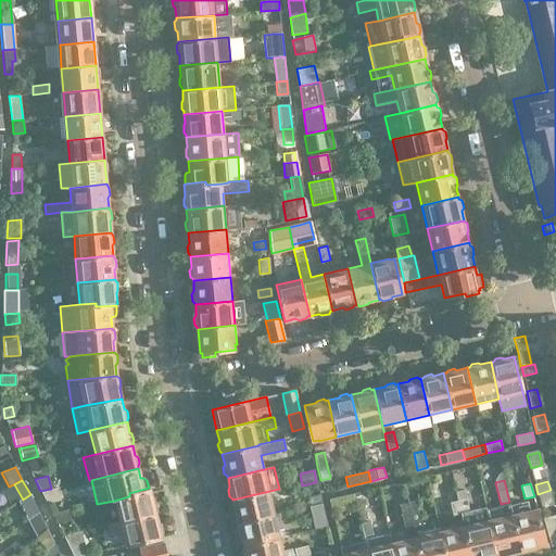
[(51,489),(40,491),(47,503),(61,500),(58,488),(51,489)]
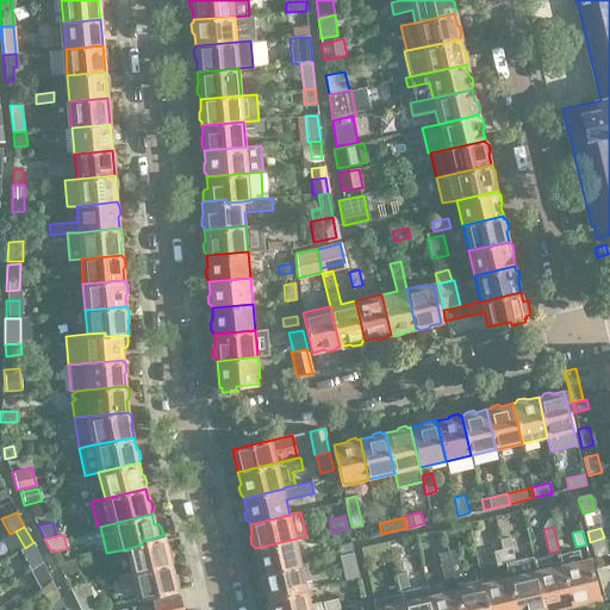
[(142,545),(125,549),(131,573),(170,562),(172,558),(170,549),(167,548),(165,537),(163,537),(163,535),(142,541),(142,545)]
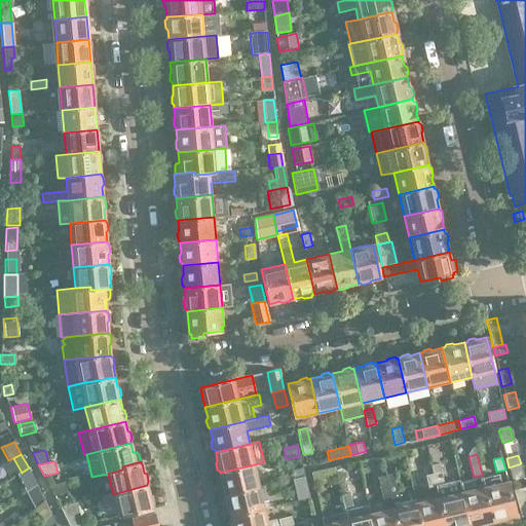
[(431,465),(434,473),(437,486),(445,525),(468,525),(461,491),(458,480),(446,483),(441,462),(431,465)]
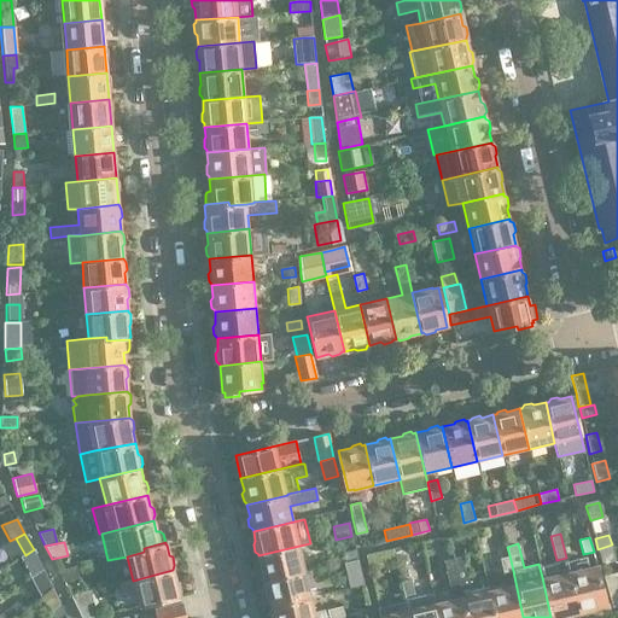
[(612,544),(598,549),(602,566),(617,561),(612,544)]
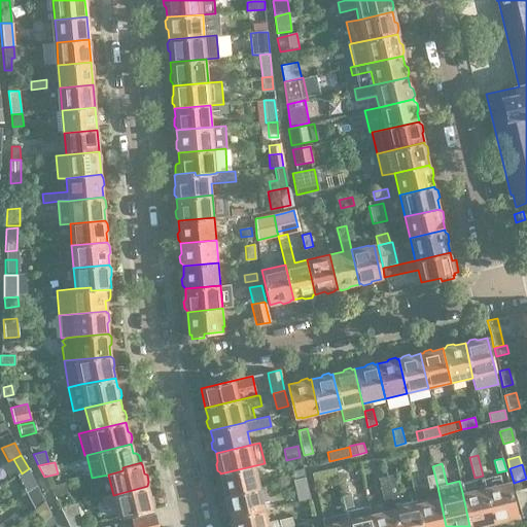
[(255,465),(220,473),(221,476),(219,478),(221,484),(223,486),(226,495),(260,487),(255,465)]
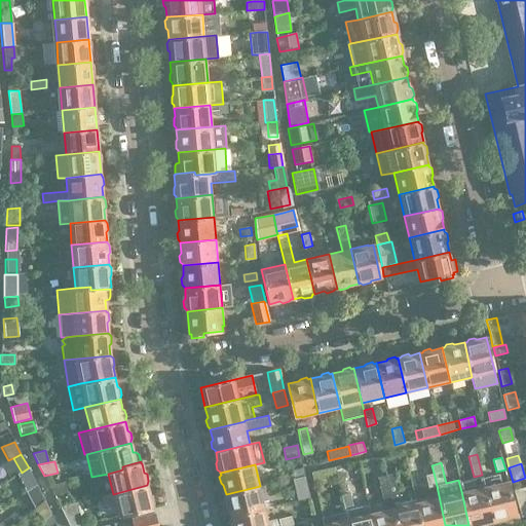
[(37,484),(29,467),(19,475),(27,491),(31,488),(37,484)]
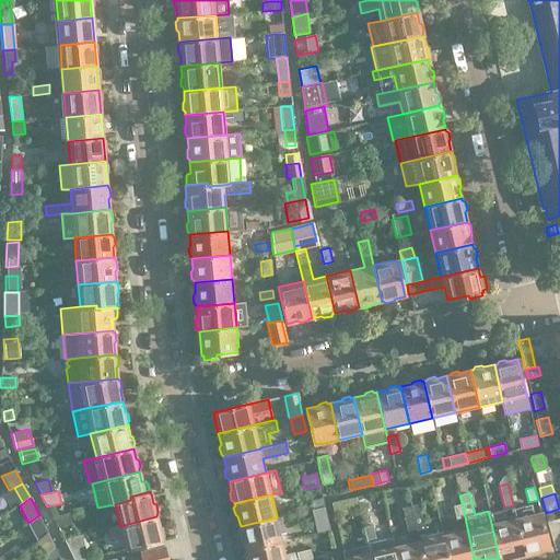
[(310,500),(312,510),(324,506),(322,498),(310,500)]
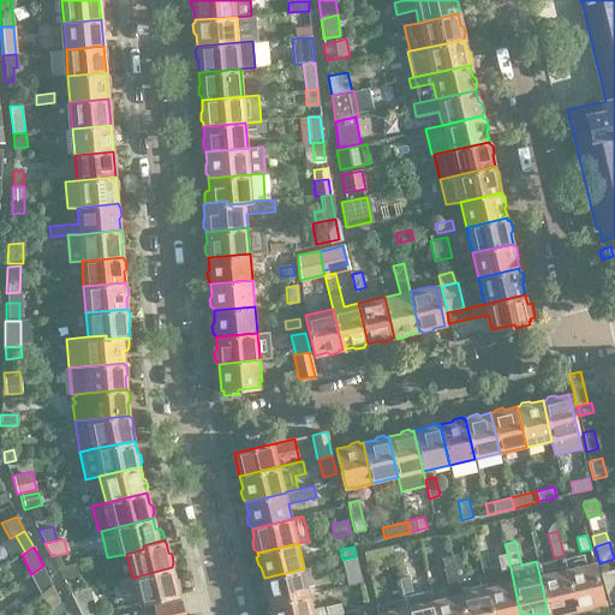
[(392,547),(364,554),(366,565),(394,559),(392,547)]
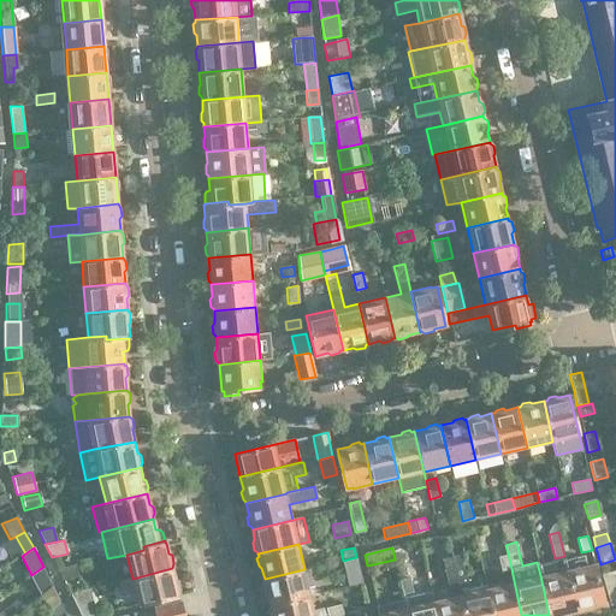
[(511,569),(508,554),(499,556),(503,570),(511,569)]
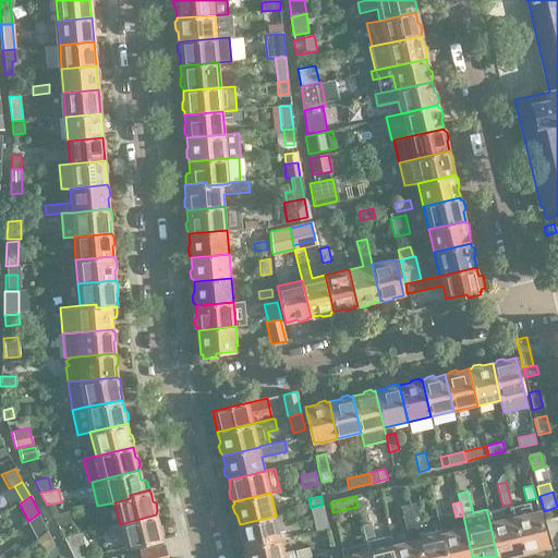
[(511,507),(514,516),(523,553),(548,547),(547,541),(548,541),(541,509),(531,511),(529,502),(511,507)]
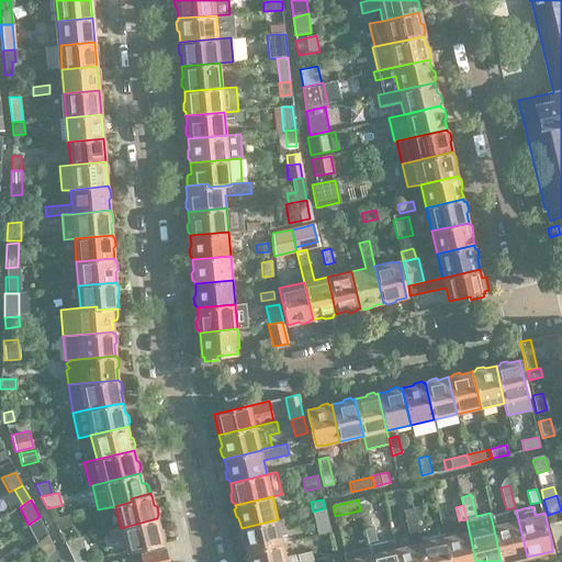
[(326,508),(325,508),(313,512),(312,512),(317,535),(330,531),(326,508)]
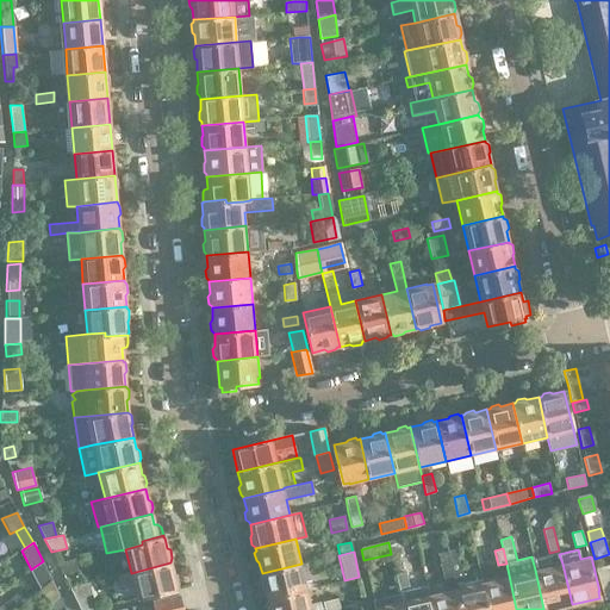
[(448,561),(446,552),(437,553),(443,578),(452,577),(448,561)]
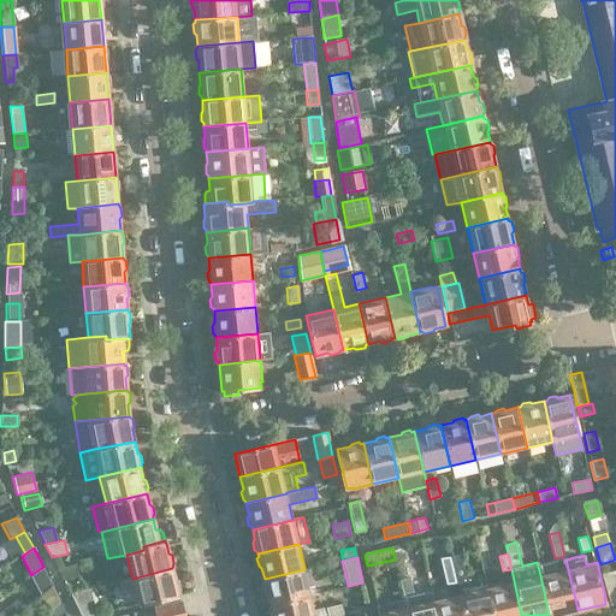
[(460,594),(458,594),(463,615),(492,615),(486,587),(469,592),(463,564),(452,567),(460,594)]
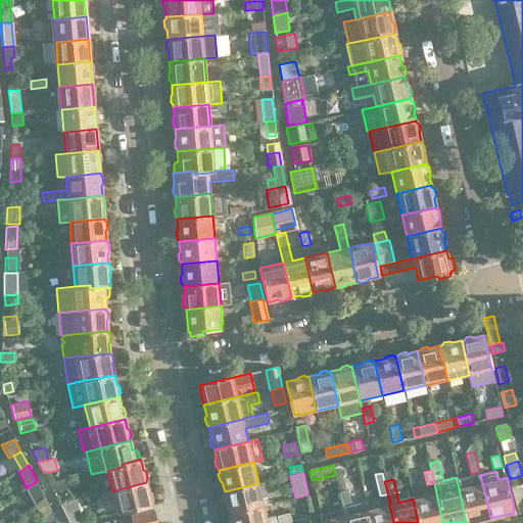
[(63,480),(49,483),(54,493),(65,487),(63,480)]
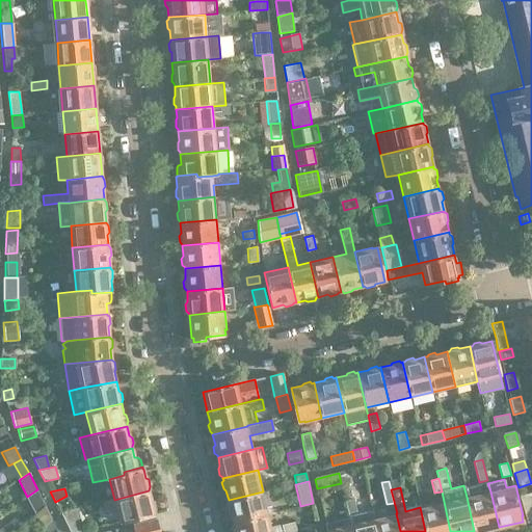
[(26,498),(35,514),(45,507),(37,489),(26,498)]
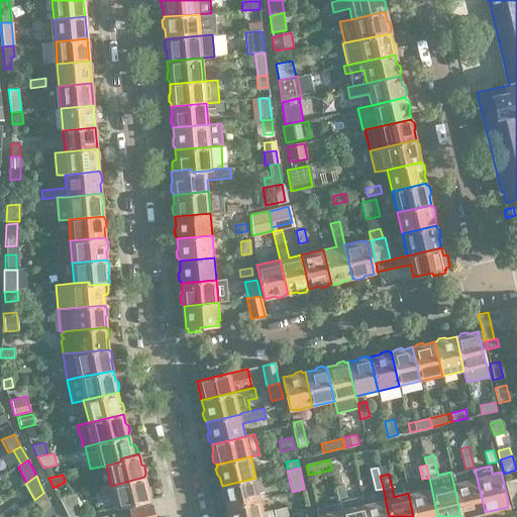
[(144,477),(111,486),(100,488),(102,498),(113,496),(116,508),(141,503),(141,501),(149,499),(149,498),(150,495),(149,488),(146,487),(144,477)]
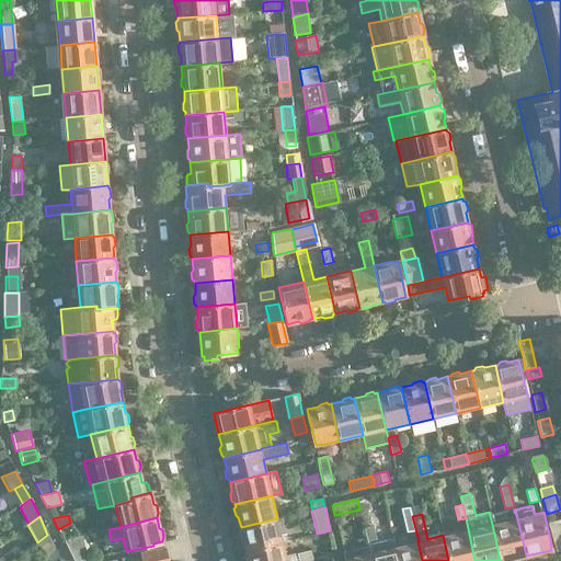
[(277,518),(241,527),(241,529),(239,531),(241,538),(243,540),(247,551),(283,542),(288,541),(286,534),(281,535),(277,518)]
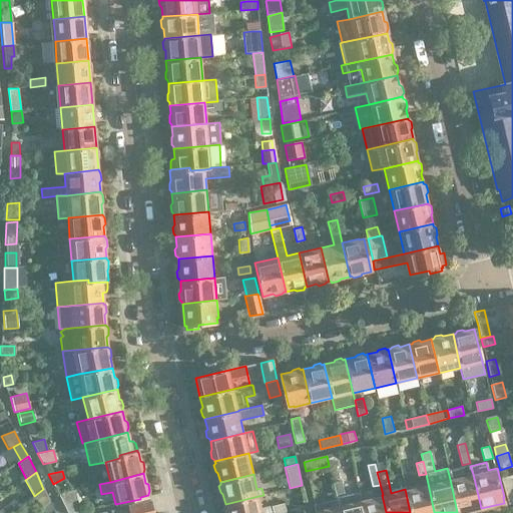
[(473,474),(450,479),(457,512),(467,512),(471,512),(471,511),(481,508),(473,474)]
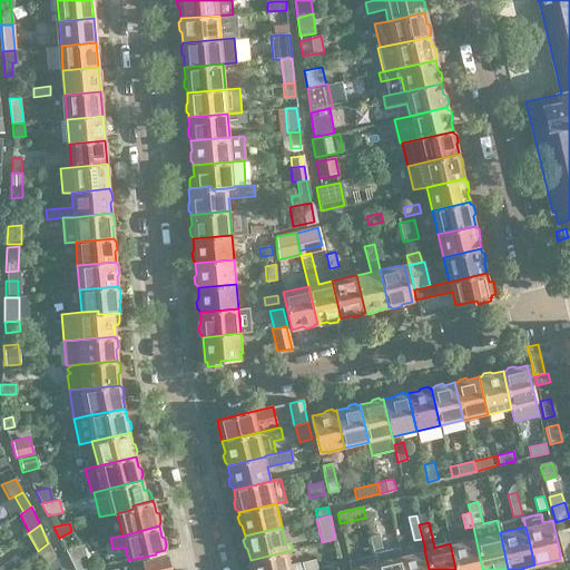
[(569,527),(558,530),(557,531),(562,552),(564,552),(566,558),(569,557),(569,527)]
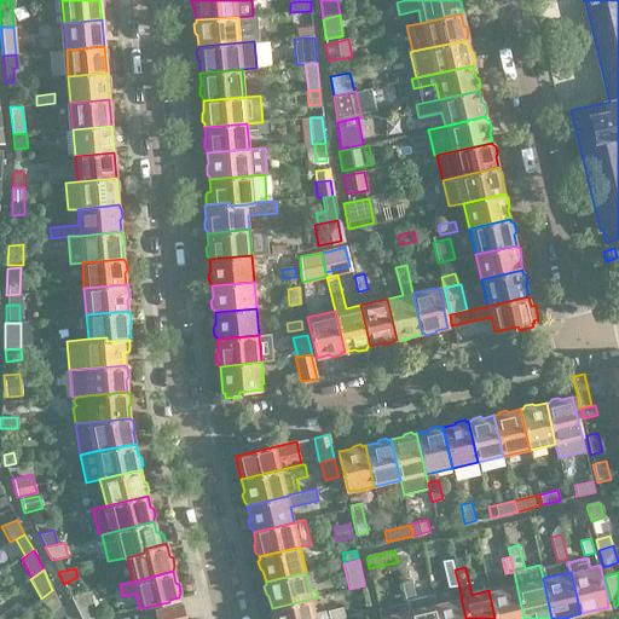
[(401,582),(406,601),(408,609),(410,618),(439,618),(435,603),(418,607),(416,593),(415,593),(412,580),(401,582)]
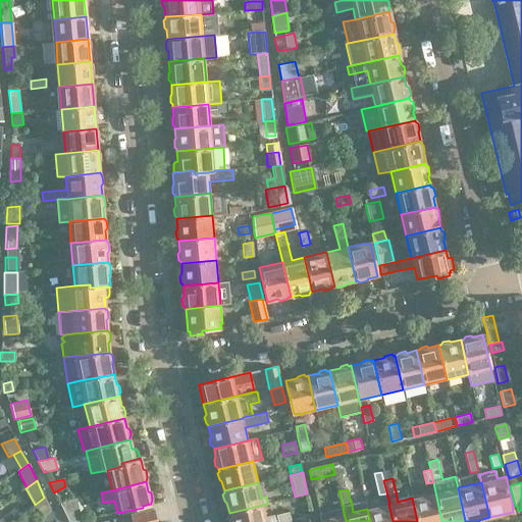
[(441,521),(434,492),(412,498),(417,521),(441,521)]
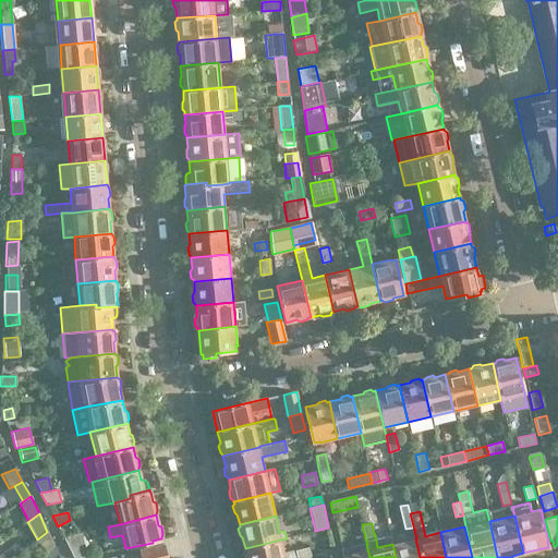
[(49,553),(55,546),(47,532),(37,540),(49,553)]
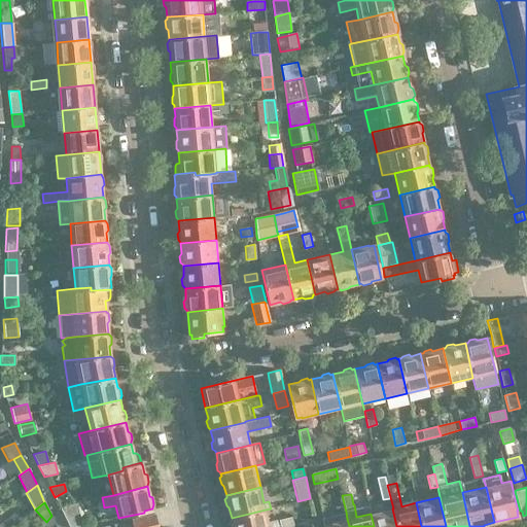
[(69,526),(74,526),(82,525),(77,503),(62,506),(61,508),(69,526)]
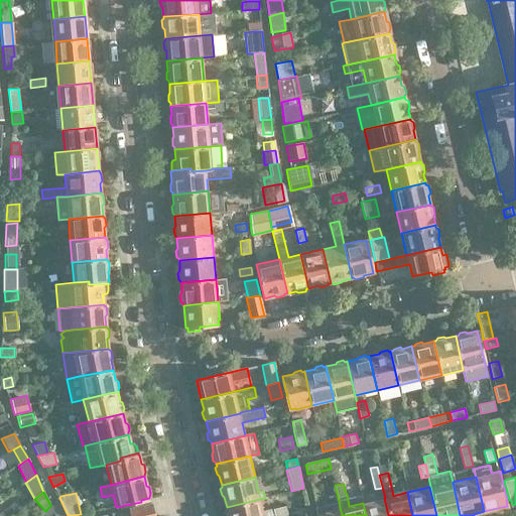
[(388,515),(384,498),(363,503),(366,515),(388,515)]
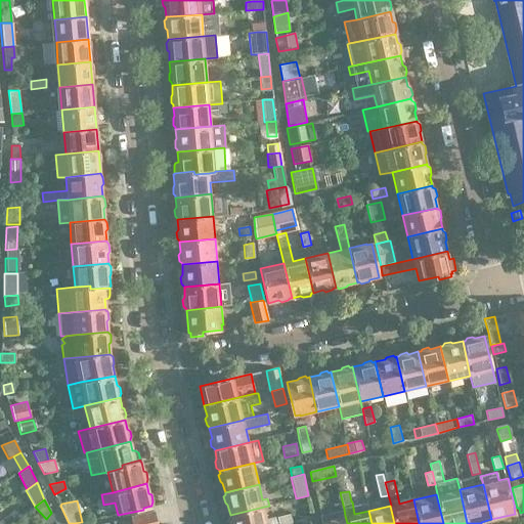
[(264,507),(230,515),(230,516),(229,519),(229,523),(286,523),(293,522),(291,514),(267,520),(264,507)]
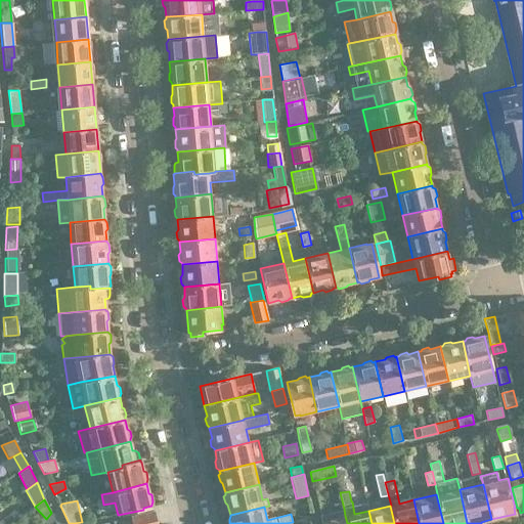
[(347,523),(345,516),(344,509),(319,514),(321,523),(347,523)]
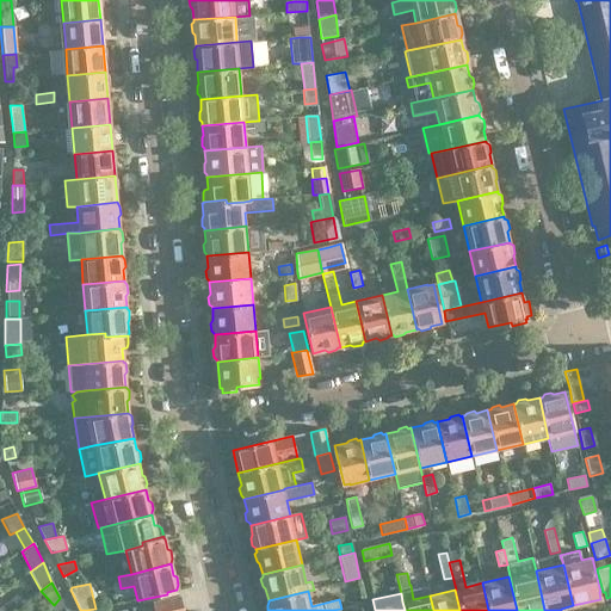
[(152,602),(154,610),(183,610),(180,596),(152,602)]
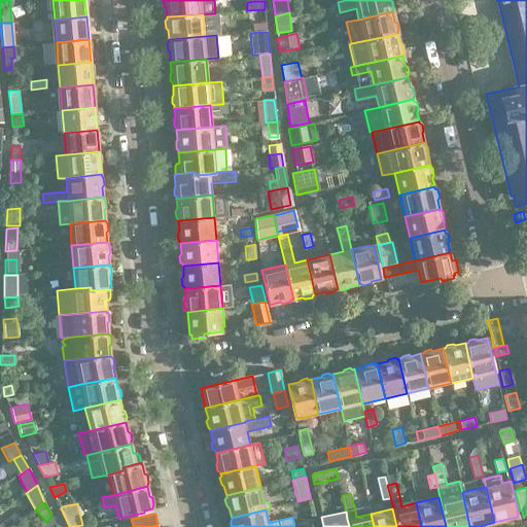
[(50,526),(55,523),(51,516),(46,522),(40,526),(50,526)]
